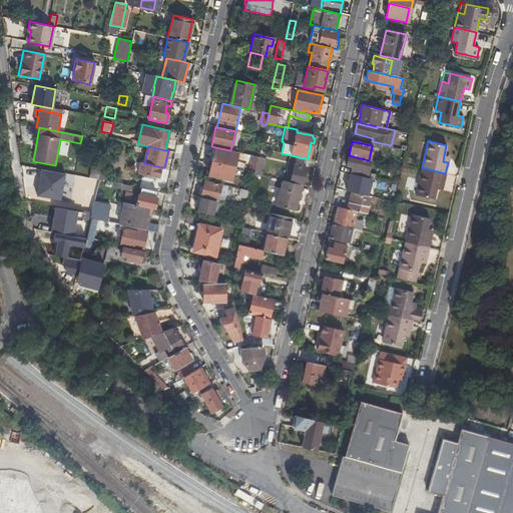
[(230,150),(215,147),(208,174),(231,179),(238,152),(230,150)]
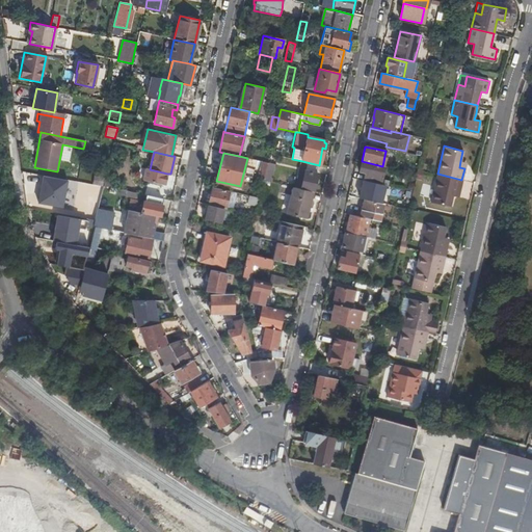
[(261,169),(263,162),(255,160),(255,162),(254,167),(261,169)]
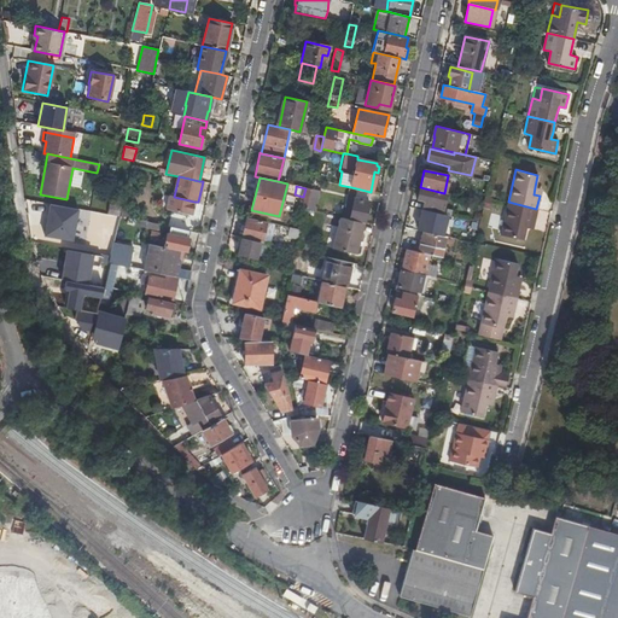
[(362,222),(365,222),(369,203),(368,202),(371,192),(351,187),(344,217),(362,222)]
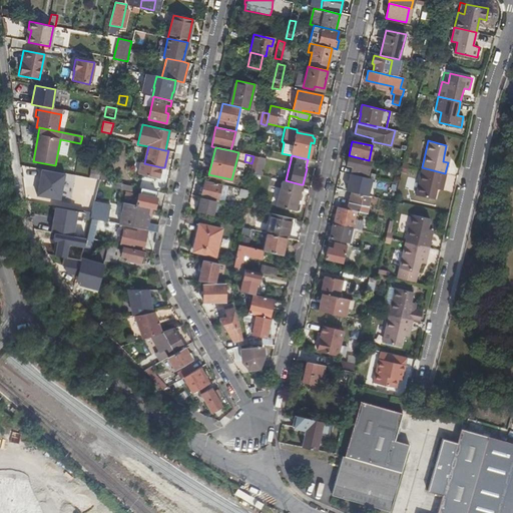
[(366,177),(370,160),(369,160),(349,155),(347,165),(352,166),(350,174),(366,177)]
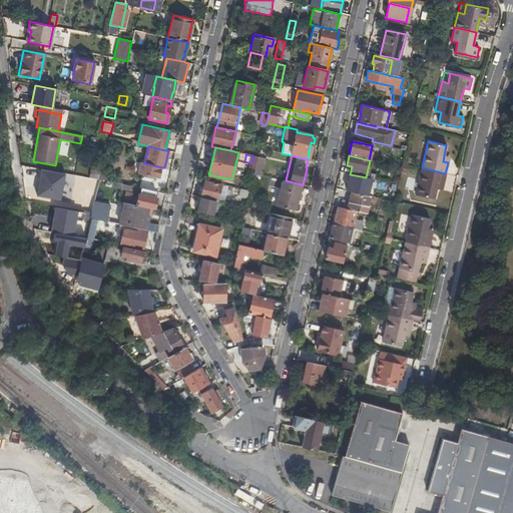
[(254,174),(259,157),(253,156),(251,163),(249,172),(254,174)]
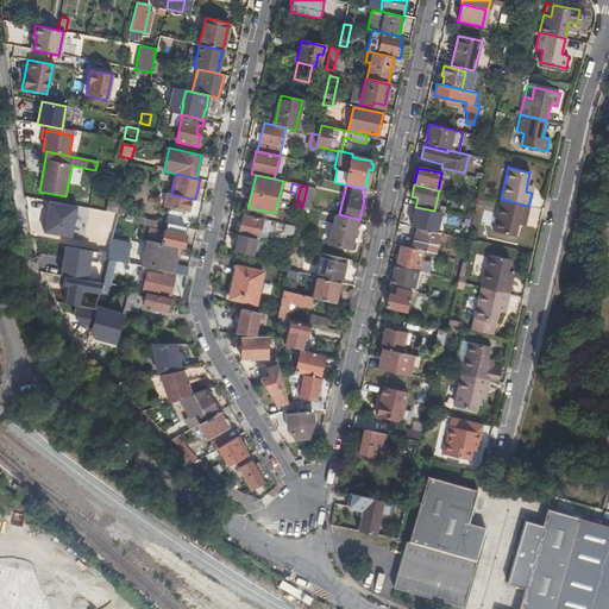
[(313,188),(307,187),(302,207),(308,208),(313,188)]
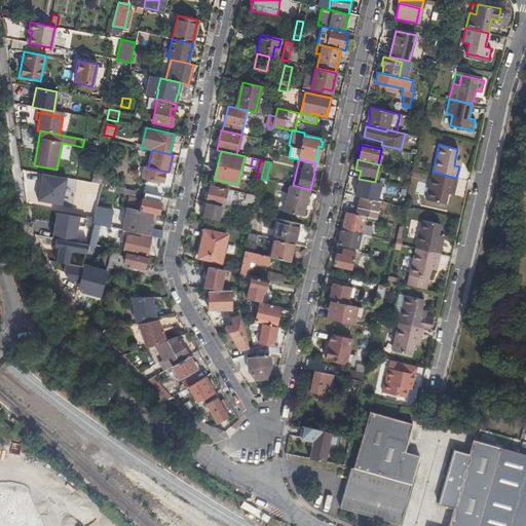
[(162,183),(165,172),(148,167),(145,166),(142,179),(162,183)]
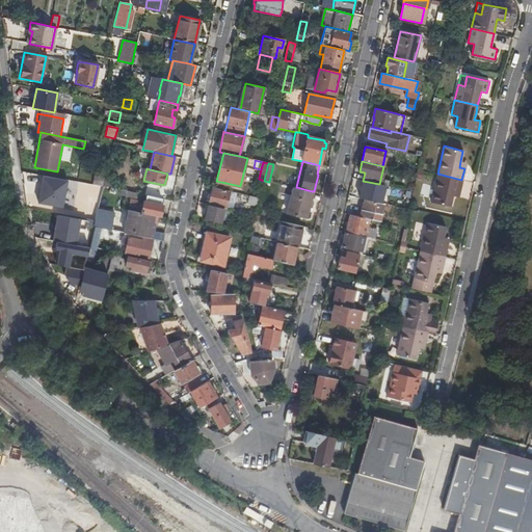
[(459,190),(461,180),(437,174),(431,202),(450,206),(453,195),(454,189),(459,190)]
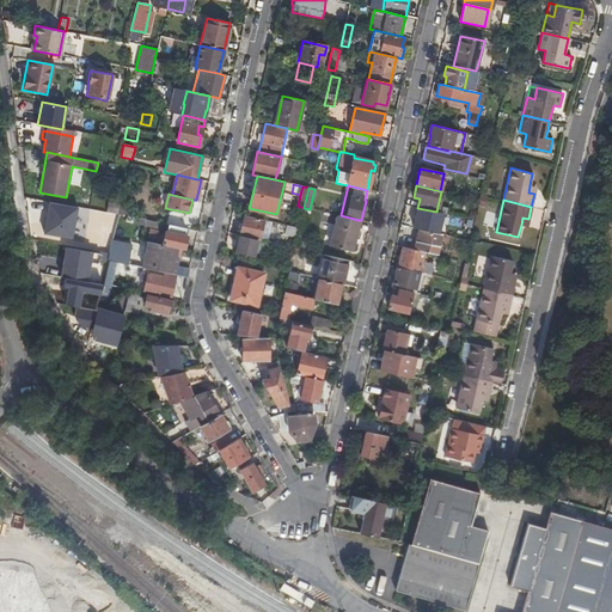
[(43,202),(42,234),(72,237),(74,203),(43,202)]
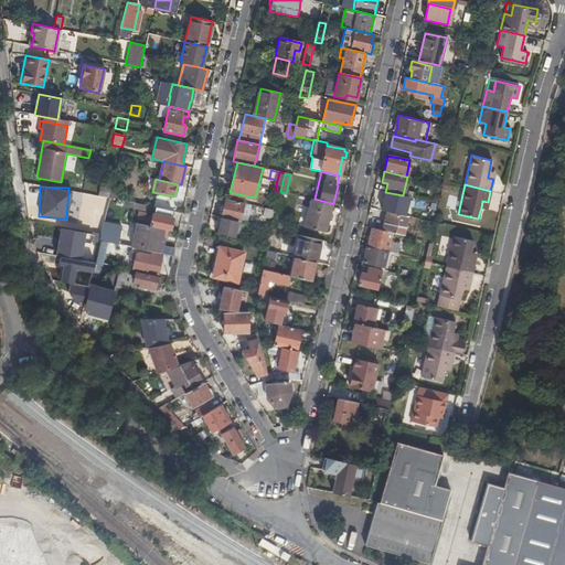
[(99,188),(98,195),(110,198),(112,191),(113,190),(99,188)]
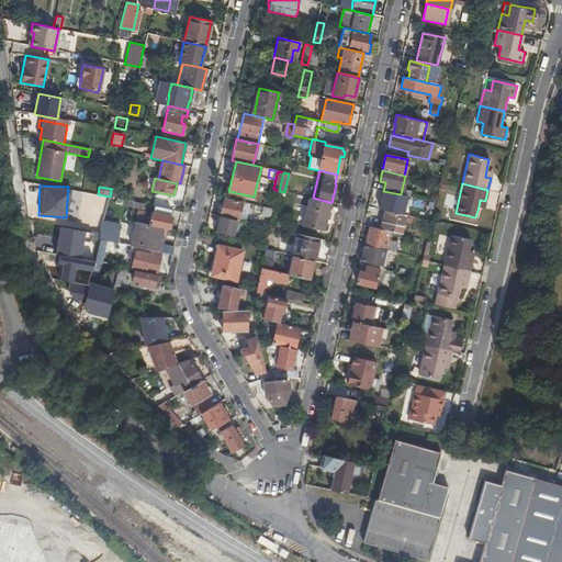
[(111,190),(110,197),(120,199),(121,191),(111,190)]
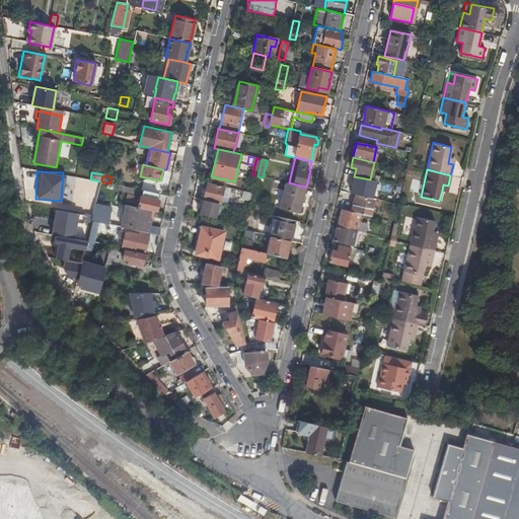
[(376,181),(370,179),(354,176),(350,194),(356,195),(369,198),(370,192),(373,193),(376,181)]
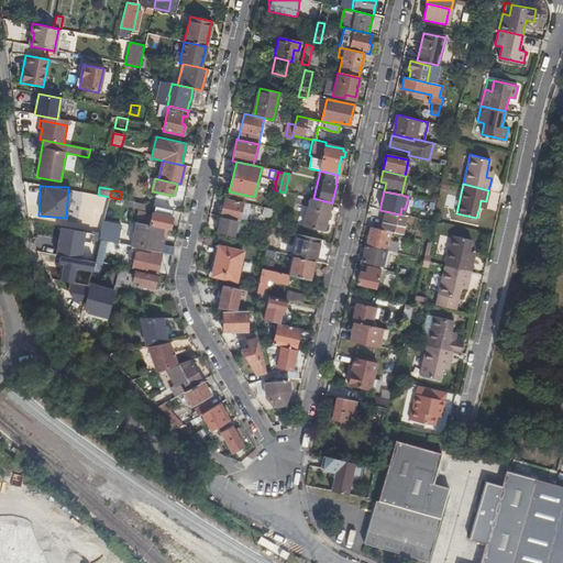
[(408,211),(411,198),(408,197),(405,209),(401,208),(400,214),(405,216),(407,217),(408,211)]
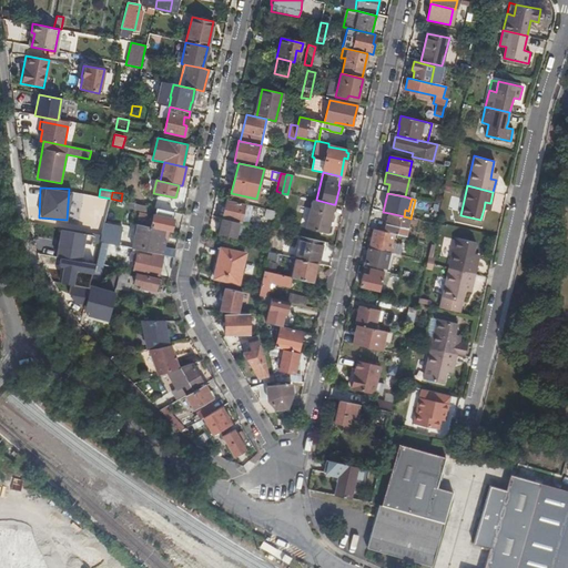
[(244,204),(226,200),(224,209),(224,212),(222,219),(239,223),(241,223),(244,204)]
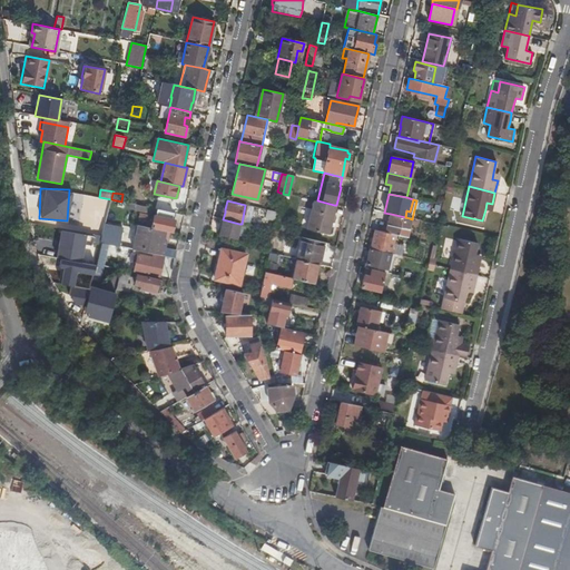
[(327,234),(334,205),(317,200),(314,200),(308,229),(327,234)]
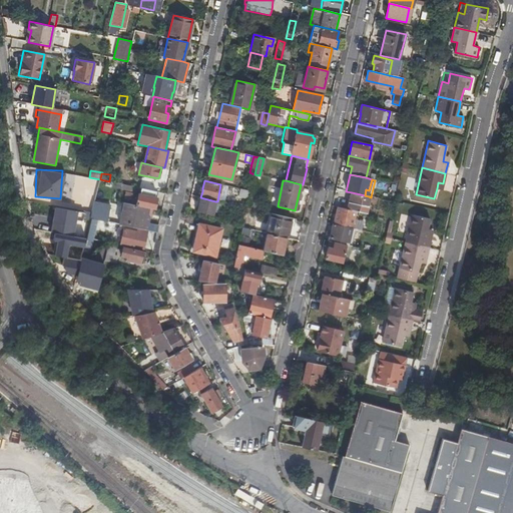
[(252,183),(250,191),(259,193),(260,185),(252,183)]
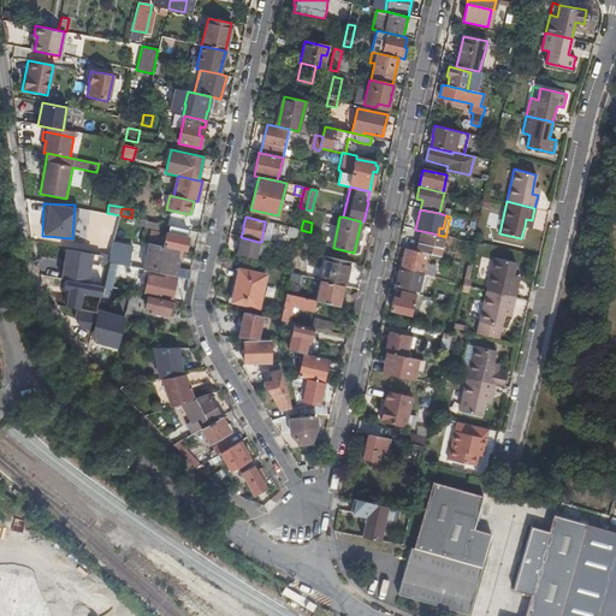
[(185,237),(188,231),(169,226),(167,234),(165,234),(163,247),(179,249),(185,252),(188,238),(185,237)]
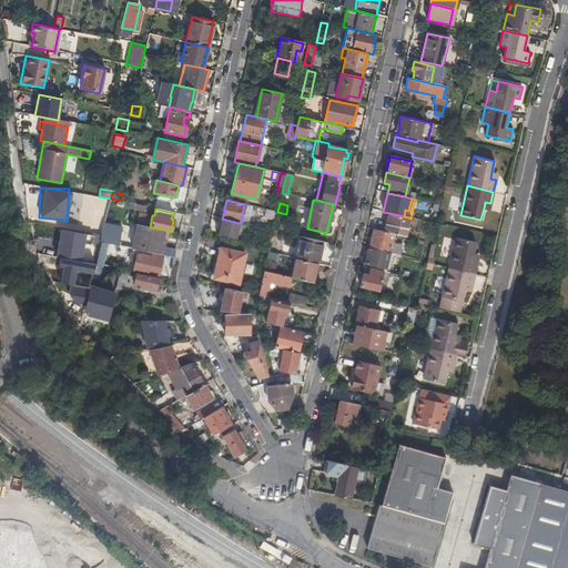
[(394,234),(404,236),(408,217),(404,216),(389,213),(385,232),(394,234)]
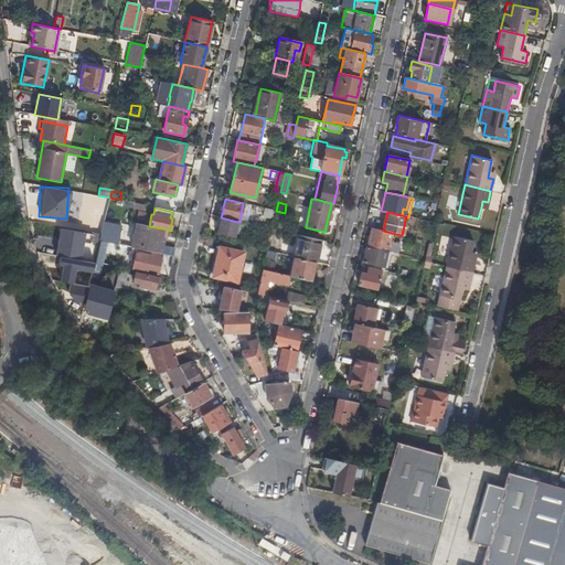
[(237,222),(221,217),(217,233),(233,237),(237,222)]
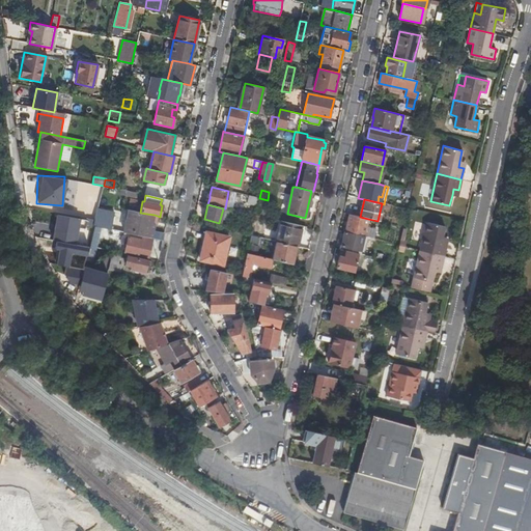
[(162,241),(164,233),(154,231),(155,225),(152,224),(155,215),(140,213),(128,210),(123,232),(151,239),(162,241)]
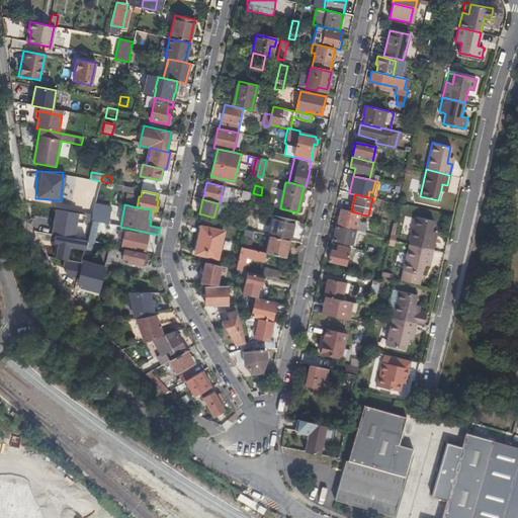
[(355,231),(364,233),(366,224),(357,222),(359,213),(351,211),(340,209),(336,226),(355,231)]
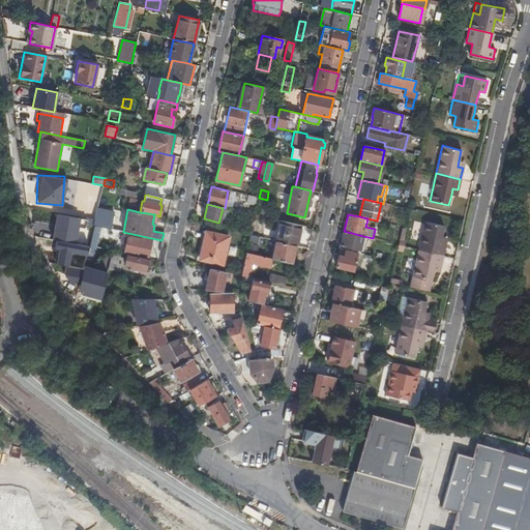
[(88,218),(81,216),(81,219),(79,228),(86,230),(88,218)]
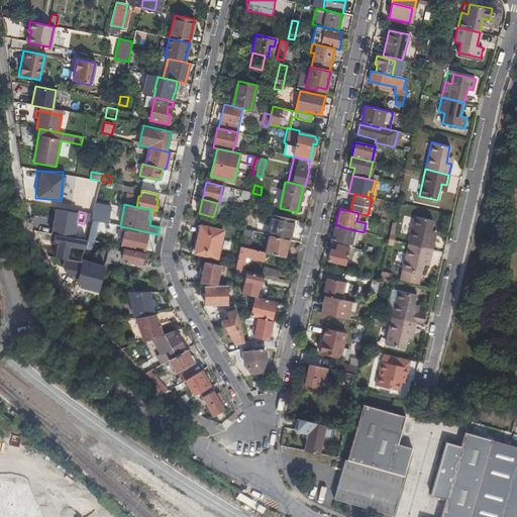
[(94,211),(93,214),(92,220),(100,221),(107,223),(109,214),(94,211)]
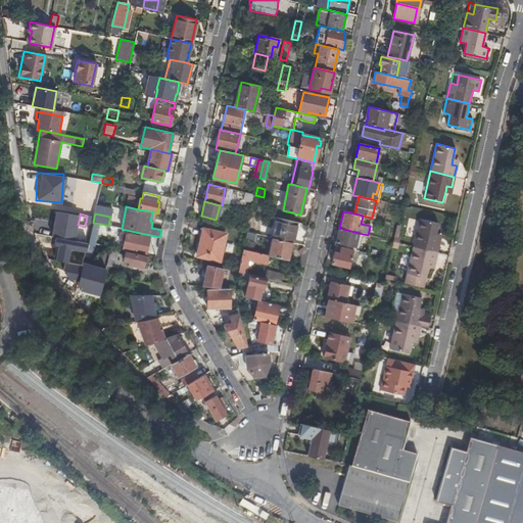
[(78,225),(80,217),(62,215),(61,221),(59,230),(58,237),(59,238),(76,240),(78,225)]
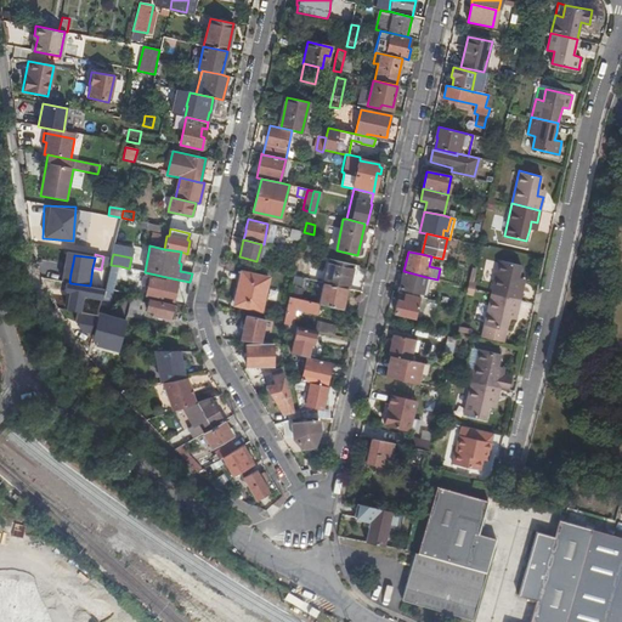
[(299,255),(294,276),(299,277),(305,258),(299,255)]
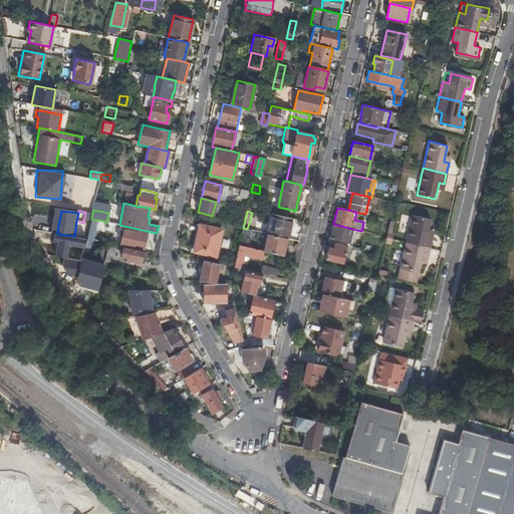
[(79,232),(77,240),(86,242),(87,238),(91,219),(92,213),(87,212),(83,229),(79,232)]
